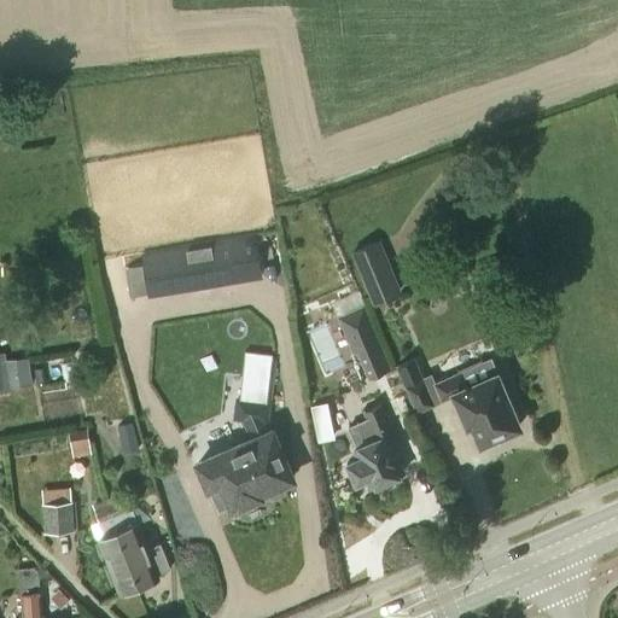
[(252,239),(140,258),(147,299),(260,279),(252,239)]
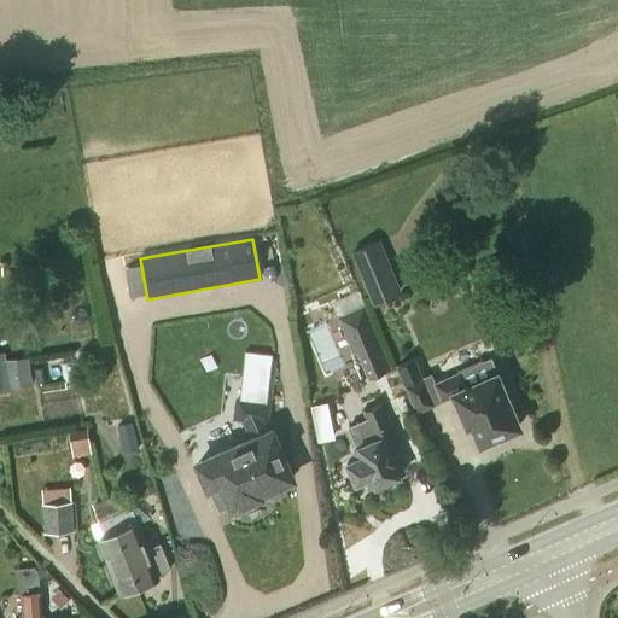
[(383,240),(354,251),(373,299),(402,287),(383,240)]
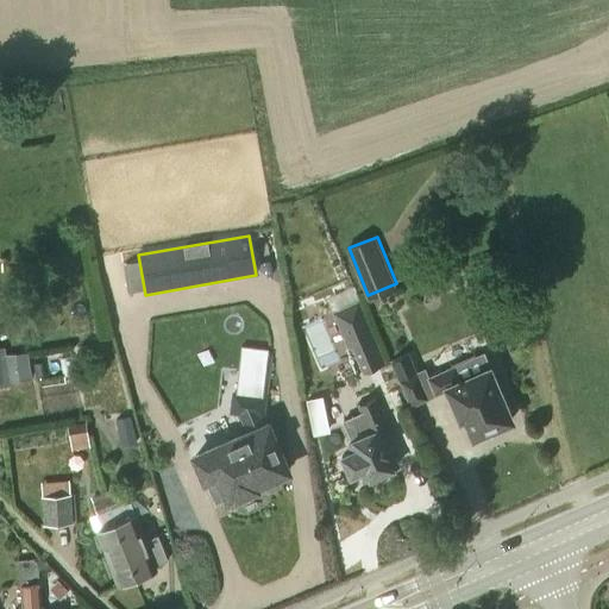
[(343,322),(364,371),(384,363),(363,313),(343,322)]
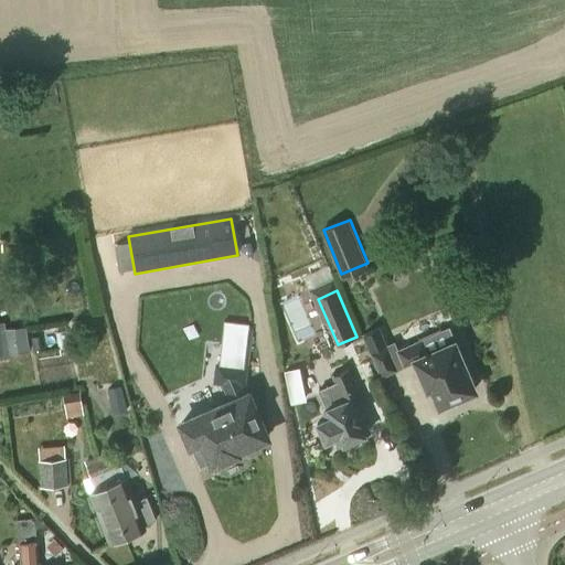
[(418,334),(439,323),(434,311),(412,321),(418,334)]
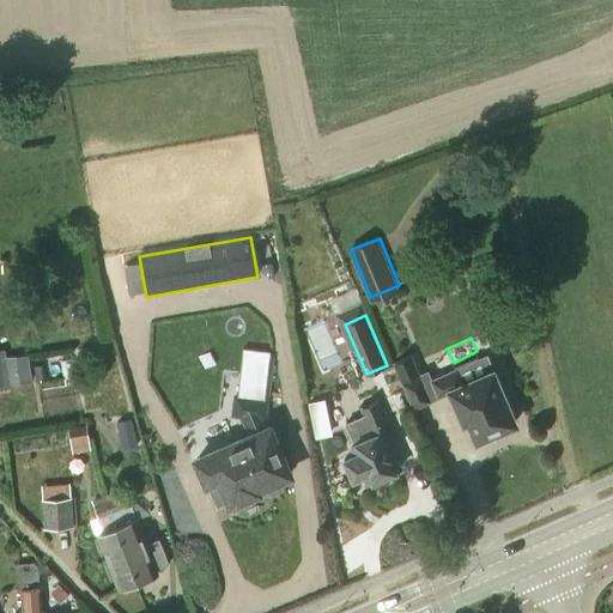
[(105,357),(103,345),(87,347),(90,359),(105,357)]
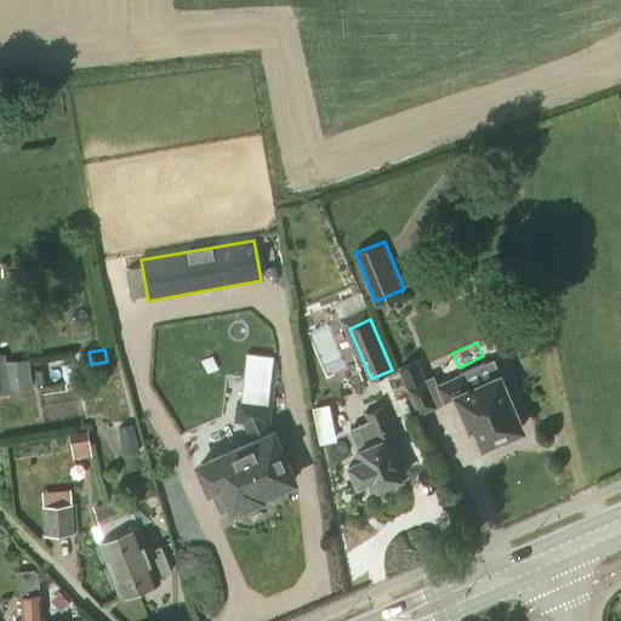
[(7,365),(0,365),(0,393),(11,392),(10,389),(33,386),(29,365),(7,369),(7,365)]
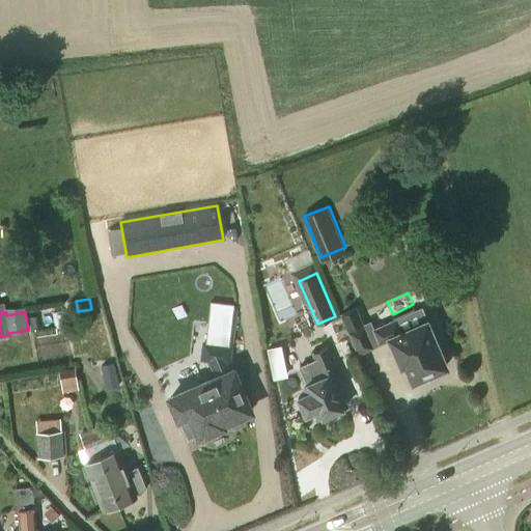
[(373,329),(380,343),(389,339),(401,366),(406,364),(413,381),(446,365),(425,320),(401,332),(395,318),(373,329)]
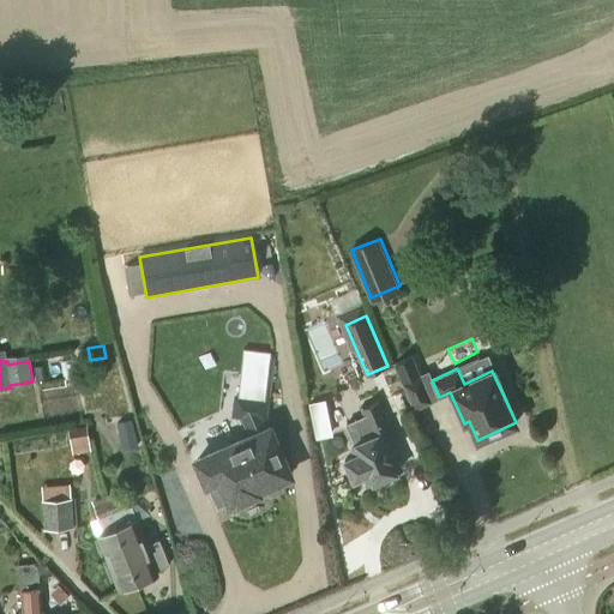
[(403,384),(414,409),(431,402),(419,377),(403,384)]
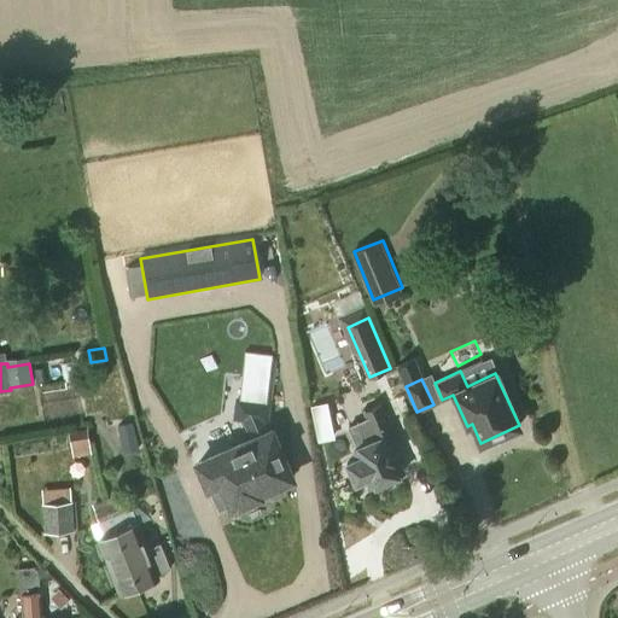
[(251,438),(270,430),(268,424),(270,401),(235,397),(233,420),(244,423),(251,438)]
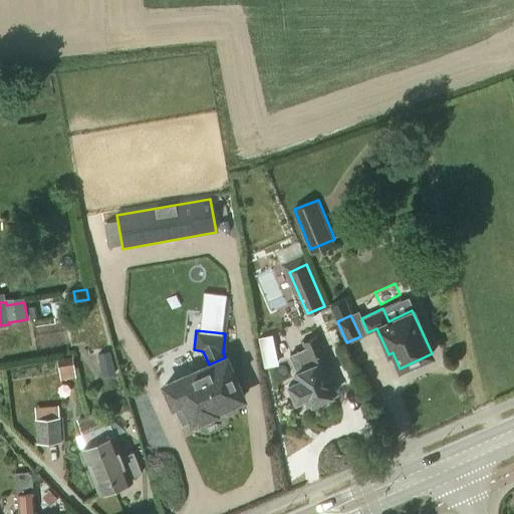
[(323,399),(334,394),(326,373),(329,372),(324,361),(327,360),(316,335),(303,341),(306,348),(290,355),(297,371),(295,372),(298,380),(288,384),(295,402),(305,397),(309,405),(312,404),(315,405),(322,402),(323,399)]
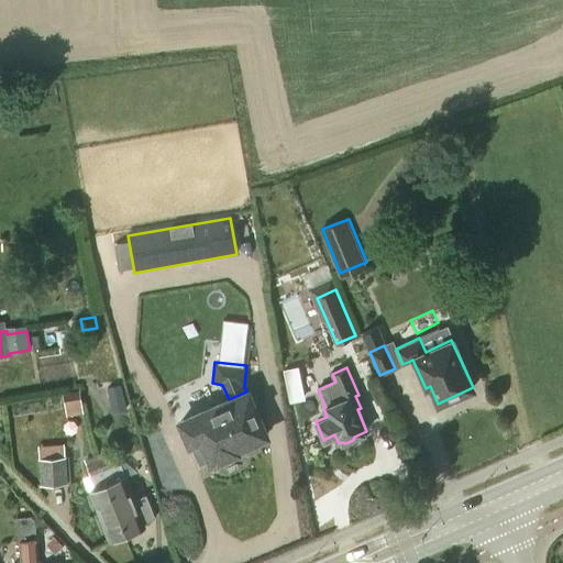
[(121,384),(107,387),(109,400),(123,397),(121,384)]
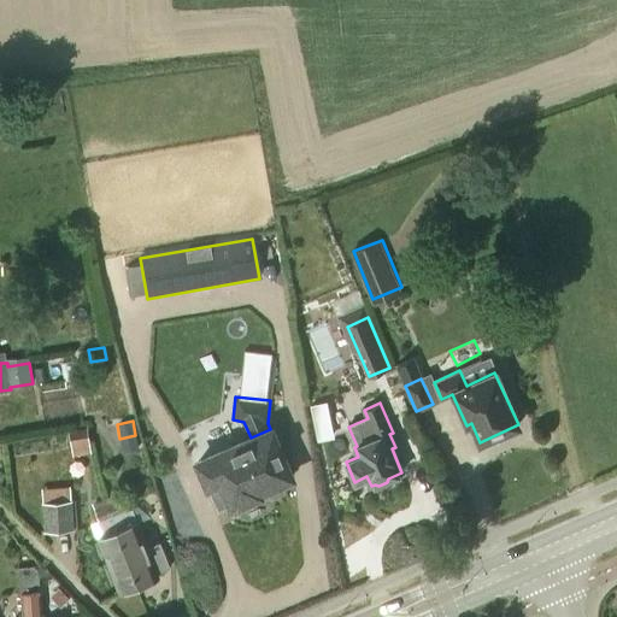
[(71,445),(89,442),(87,428),(69,432),(71,445)]
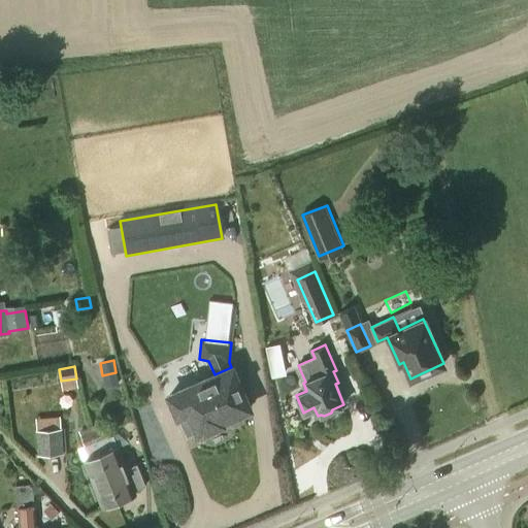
[(231,367),(215,374),(166,395),(185,437),(199,430),(201,434),(206,435),(211,435),(216,432),(217,426),(216,424),(251,408),(232,366),(231,367)]
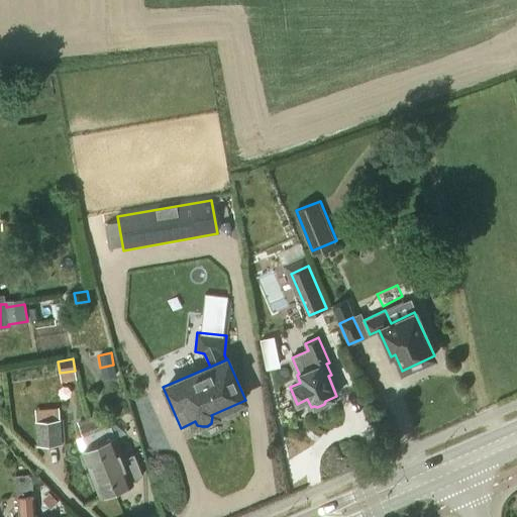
[(89,419),(115,489),(132,482),(131,479),(142,474),(134,452),(123,457),(115,437),(111,438),(107,427),(103,428),(98,415),(89,419)]
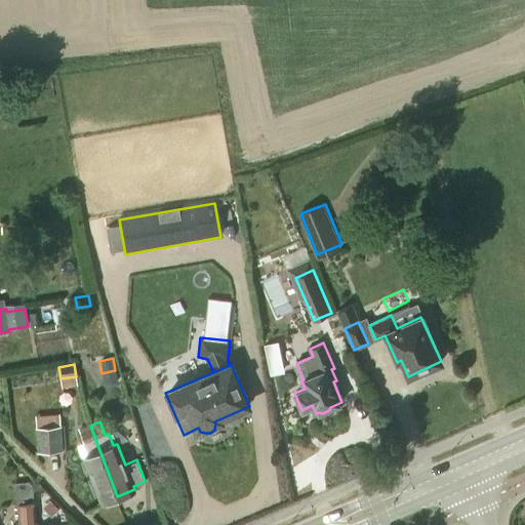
[(117,496),(90,426),(87,427),(85,422),(76,427),(83,444),(80,445),(84,456),(83,457),(101,502),(117,496)]
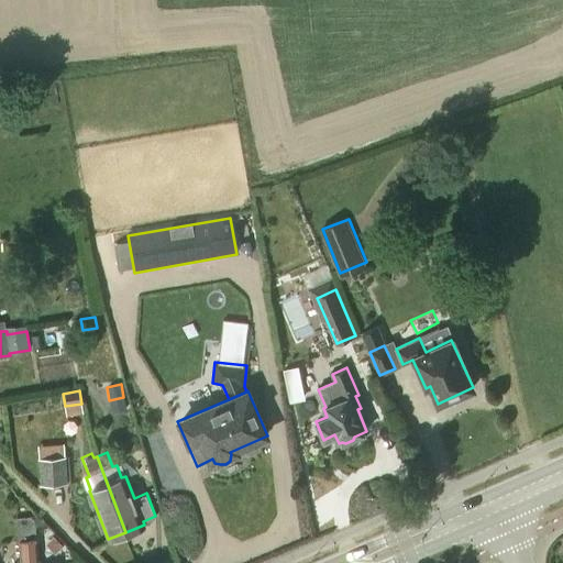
[(65,455),(39,457),(40,484),(67,483),(65,455)]
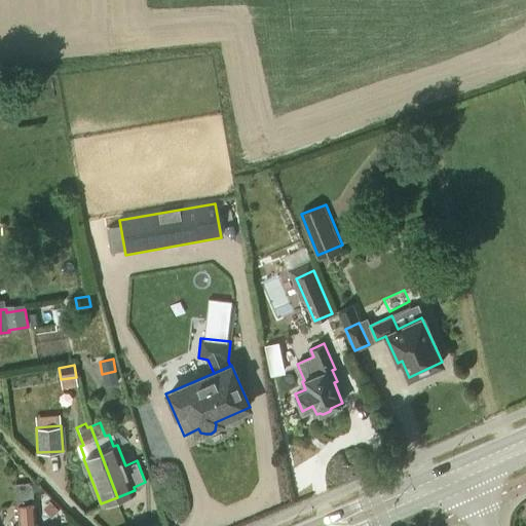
[(17,490),(22,525),(35,525),(33,503),(28,503),(27,490),(17,490)]
